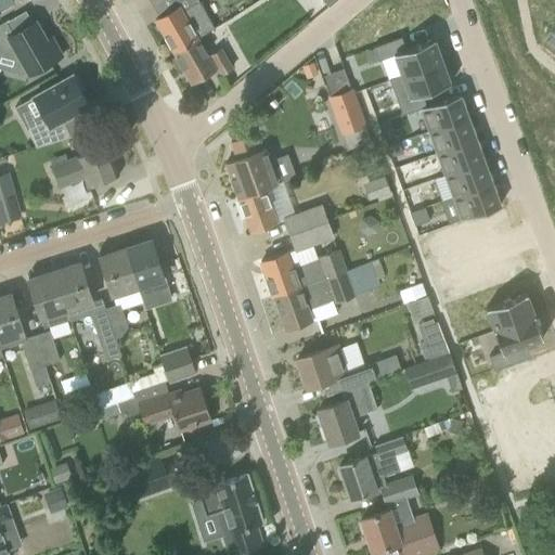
[(0,0),(0,9),(13,2),(11,0),(0,0)]
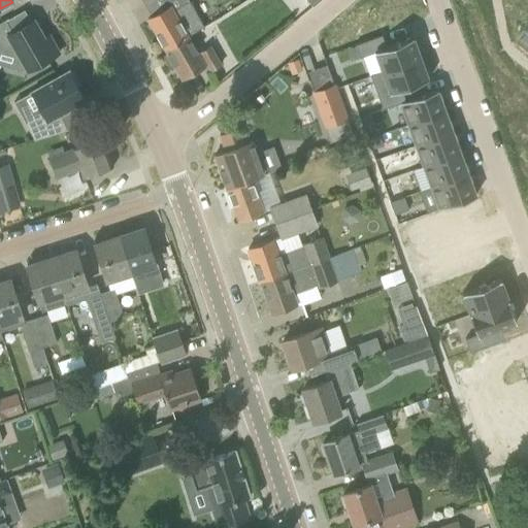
[(147,19),(164,48),(189,35),(197,30),(203,27),(188,0),(165,0),(169,6),(147,19)]
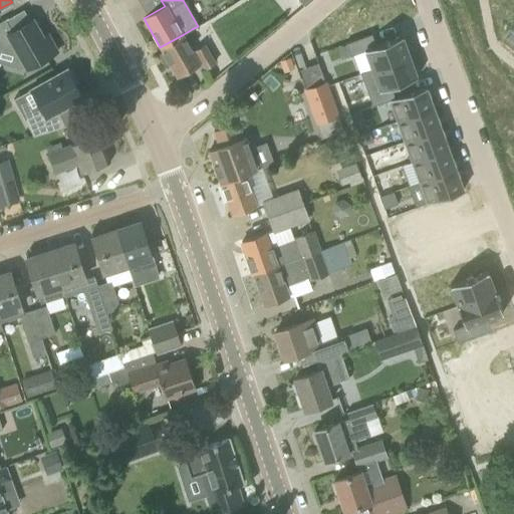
[(7,17),(0,20),(0,49),(13,53),(16,51),(25,66),(26,68),(56,51),(47,34),(43,37),(35,23),(36,23),(35,22),(32,18),(30,20),(23,24),(12,30),(6,18),(8,17),(7,17)]
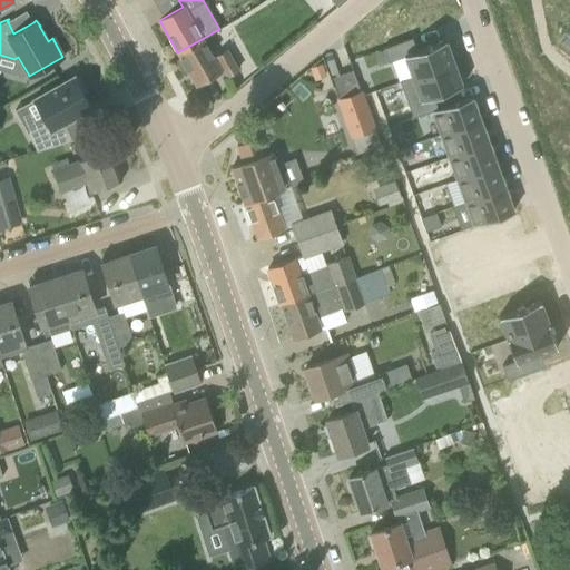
[(412,37),(382,48),(387,61),(404,56),(412,76),(412,77),(454,61),(445,39),(416,49),(412,37)]
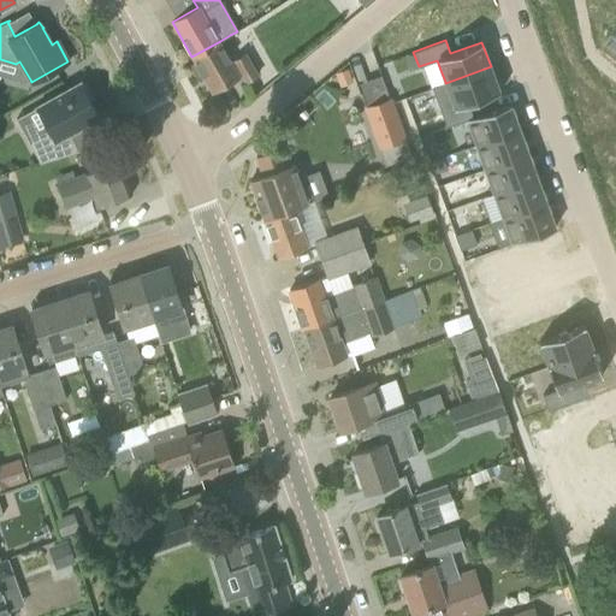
[(220,41),(191,57),(194,60),(189,64),(197,77),(202,75),(212,92),(240,76),(244,83),(246,83),(259,75),(246,52),(241,54),(231,60),(220,41)]
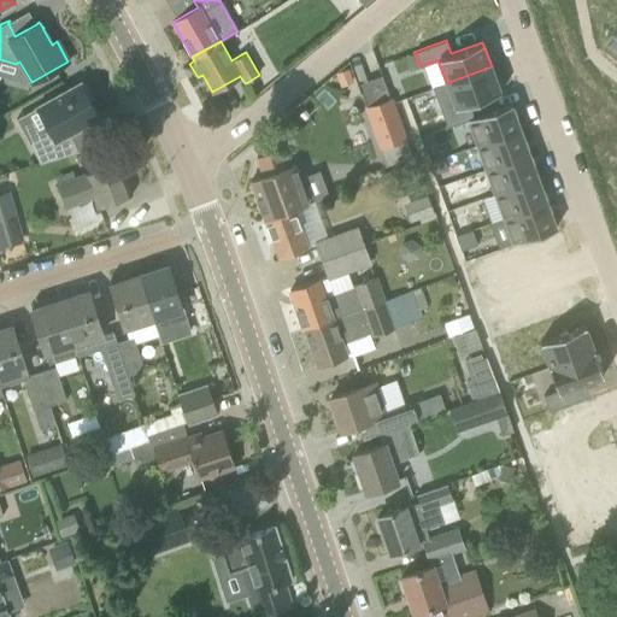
[(0,59),(0,75),(28,82),(30,80),(19,62),(16,64),(0,59)]
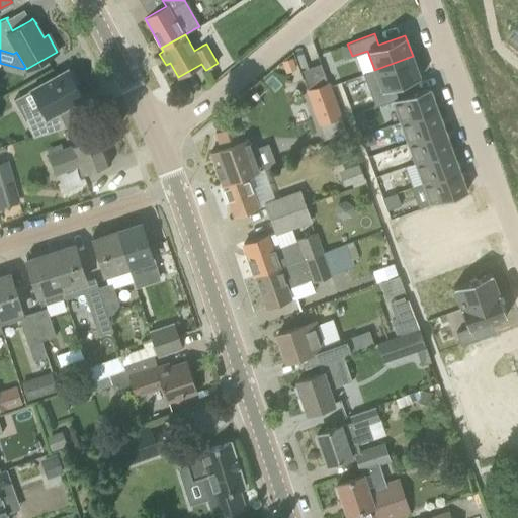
[(374,69),(362,73),(374,106),(393,100),(398,98),(394,87),(420,77),(413,56),(374,70),(374,69)]
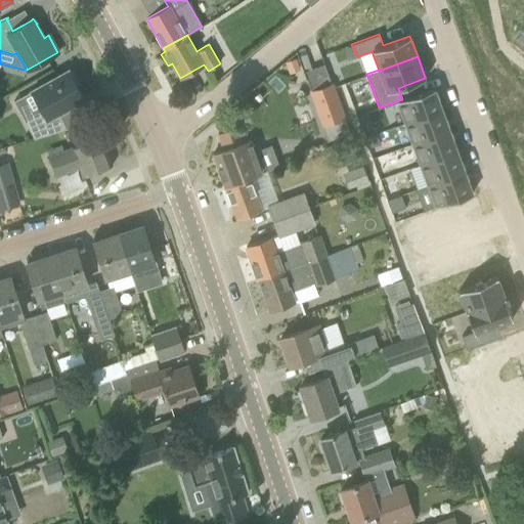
[(296,58),(286,61),(289,72),(300,68),(296,58)]
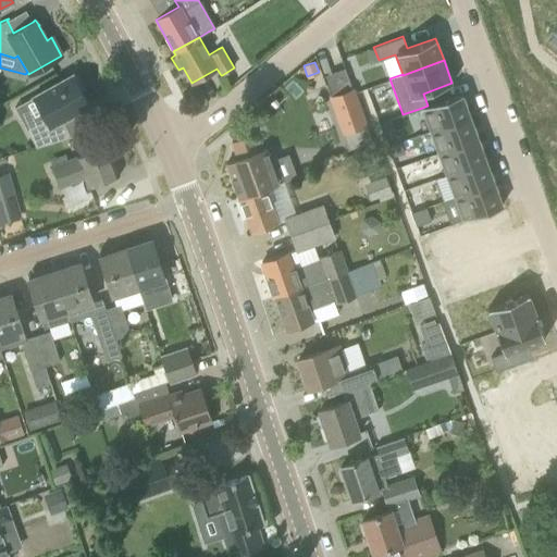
[(75,79),(72,74),(33,97),(44,115),(24,125),(36,147),(73,135),(64,119),(89,104),(81,89),(84,87),(78,77),(75,79)]
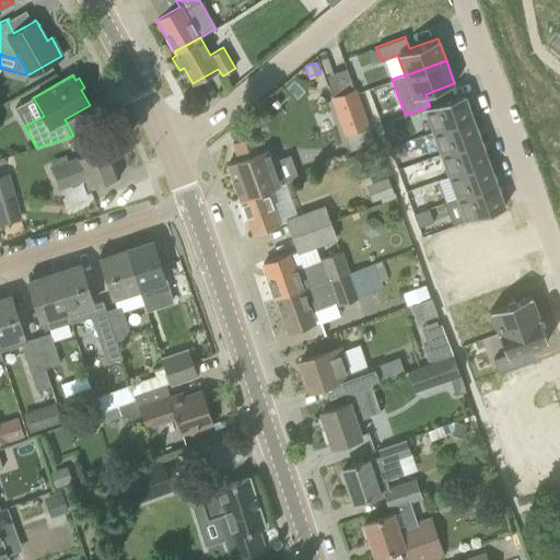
[(368,125),(354,89),(331,97),(345,133),(368,125)]
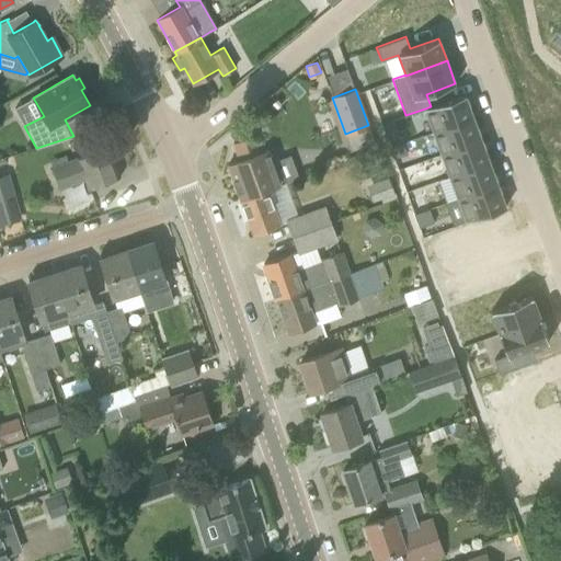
[(431,106),(425,109),(434,132),(472,118),(464,94),(431,106)]
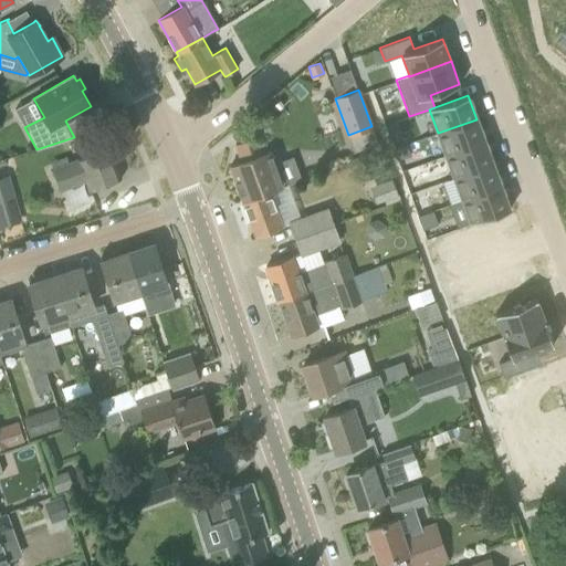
[(44,117),(33,98),(13,108),(24,127),(44,117)]
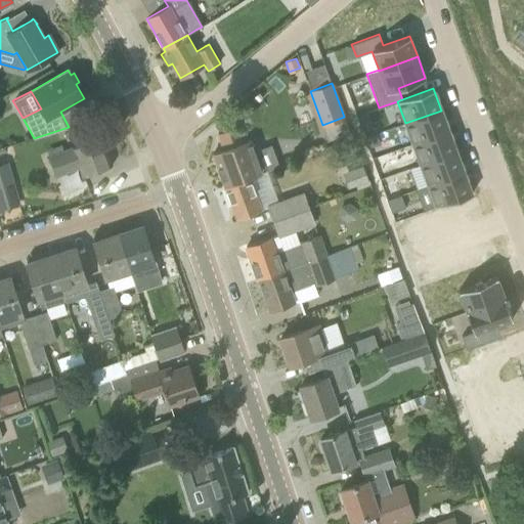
[(441,111),(405,123),(412,143),(448,131),(441,111)]
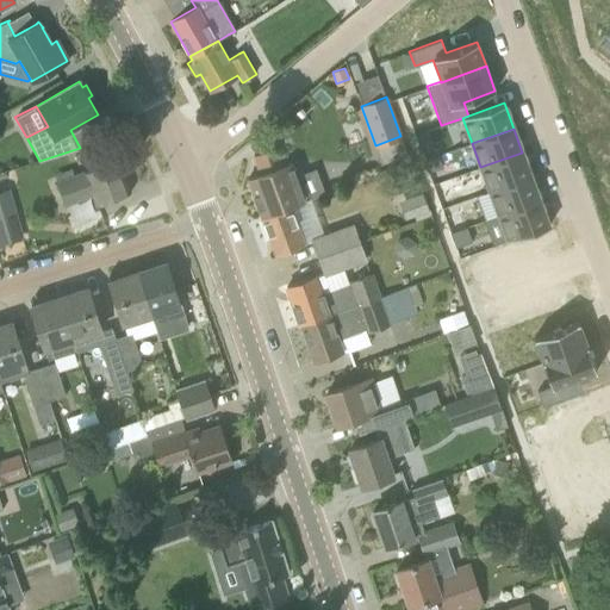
[(427,131),(416,135),(421,149),(431,144),(427,131)]
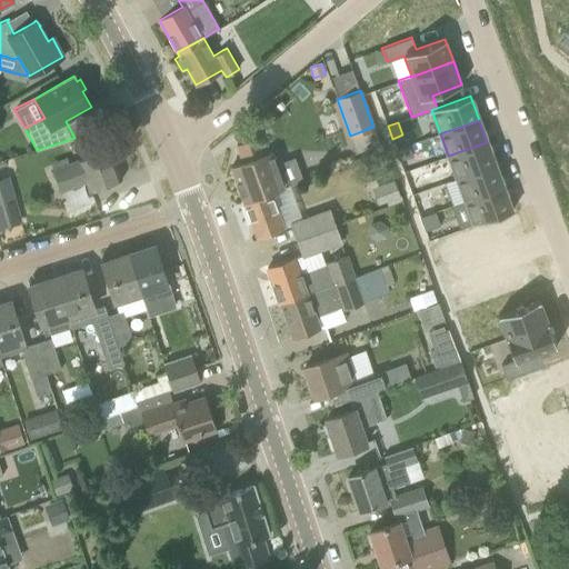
[(243,202),(270,192),(289,186),(281,162),(277,163),(272,151),(265,155),(259,138),(237,147),(242,162),(230,167),(243,202)]
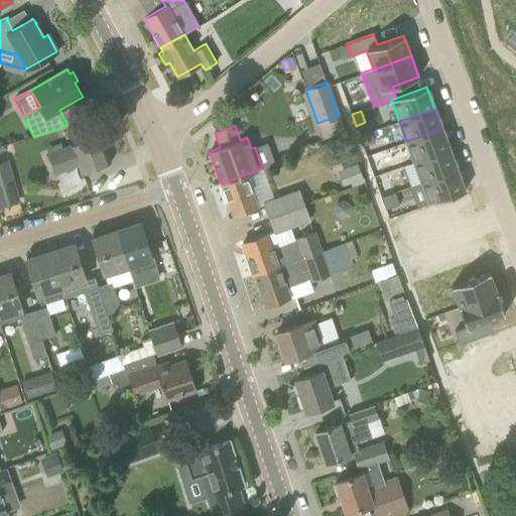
[(441,129),(406,141),(414,162),(448,149),(441,129)]
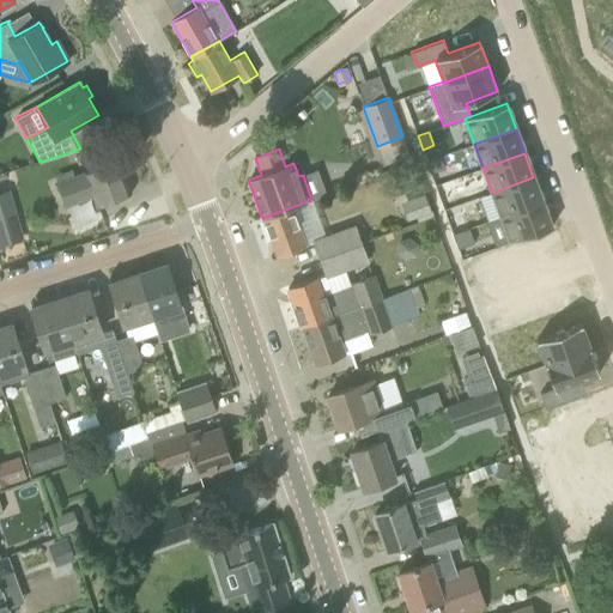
[(439,156),(425,162),(430,174),(444,168),(439,156)]
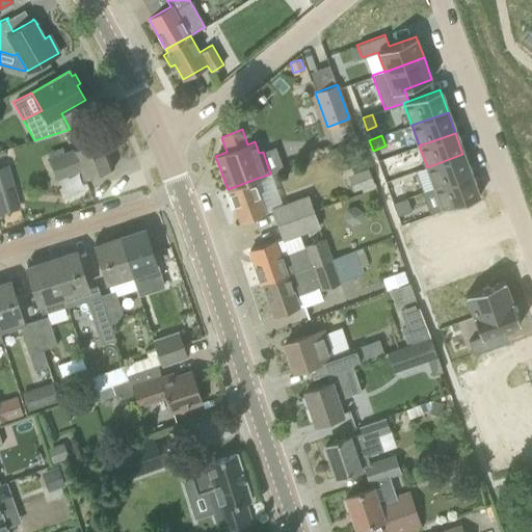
[(102,138),(83,145),(49,159),(57,179),(80,169),(84,180),(113,167),(102,138)]
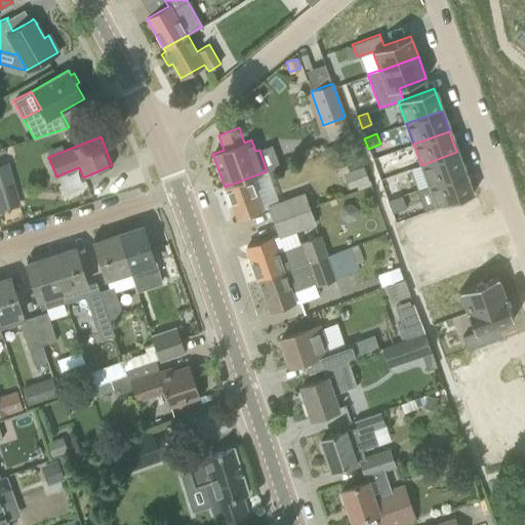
[(456,152),(421,165),(429,186),(465,172),(456,152)]
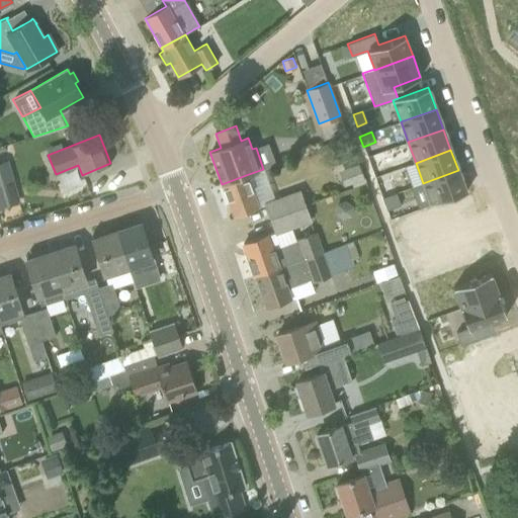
[(7,161),(0,162),(0,206),(19,201),(7,161)]
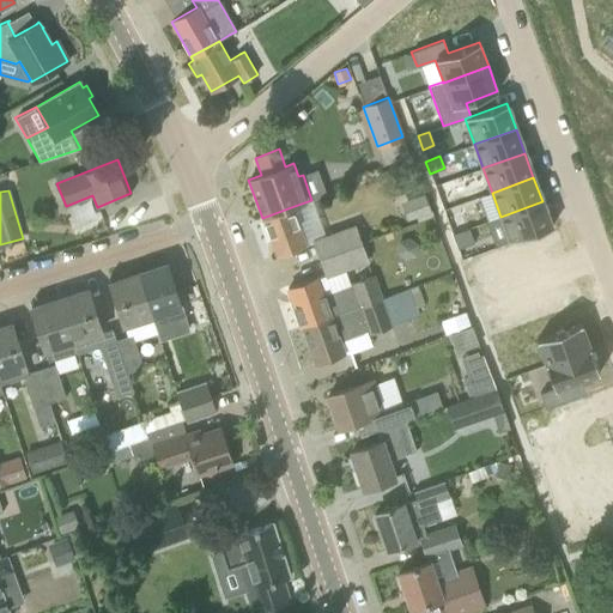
[(424,194),(407,200),(414,218),(431,212),(424,194)]
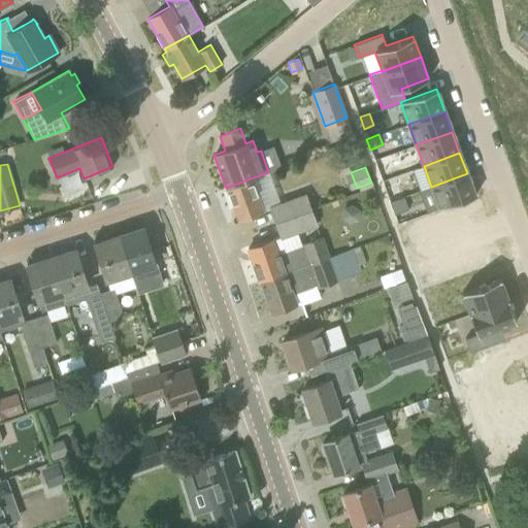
[(467,173),(431,187),(439,208),(474,196),(467,173)]
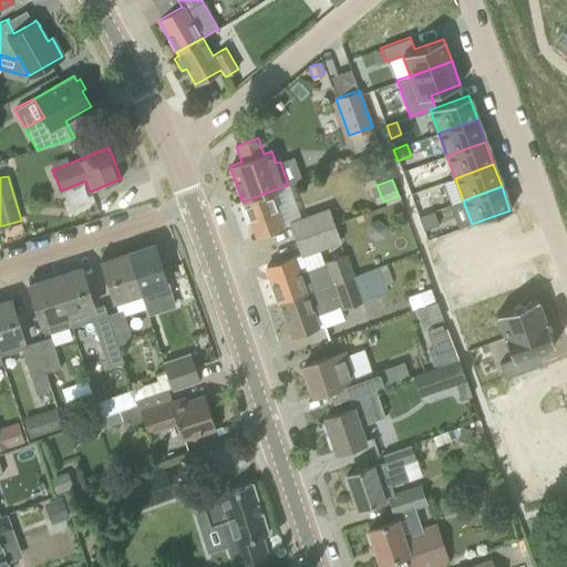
[(269,192),(243,202),(255,237),(282,227),(269,192)]
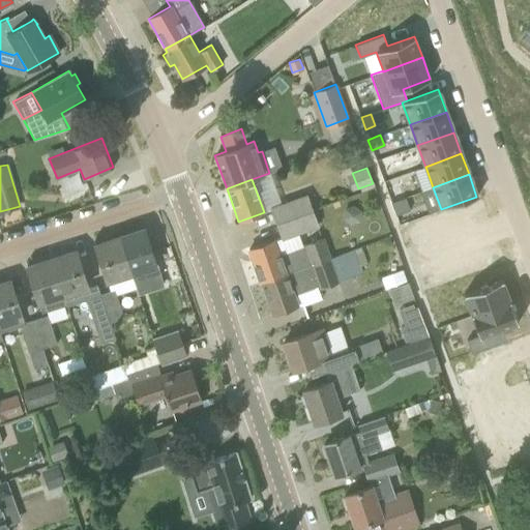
[(312,213),(305,196),(270,208),(276,226),(312,213)]
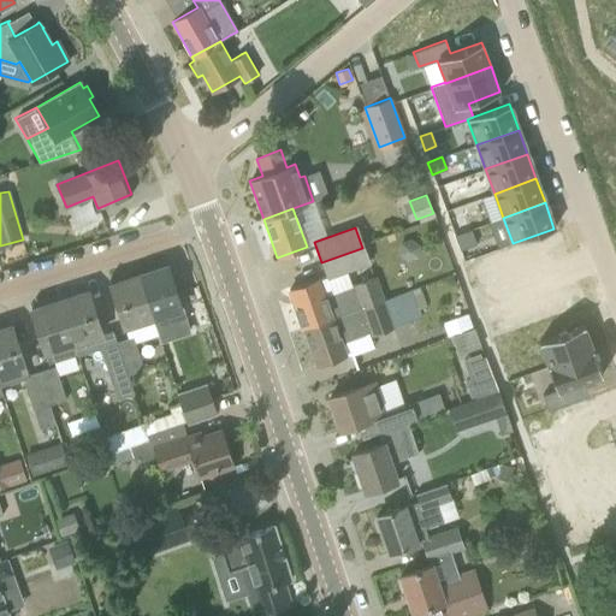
[(471,230),(454,236),(460,250),(475,244),(471,230)]
